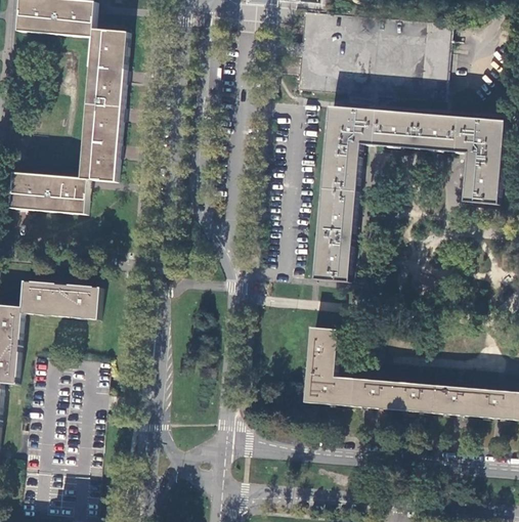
[(91,28),(94,0),(19,0),(17,31),(91,37),(79,178),(13,172),(10,208),(18,209),(85,215),(87,182),(88,179),(114,181),(127,31),(91,28)]
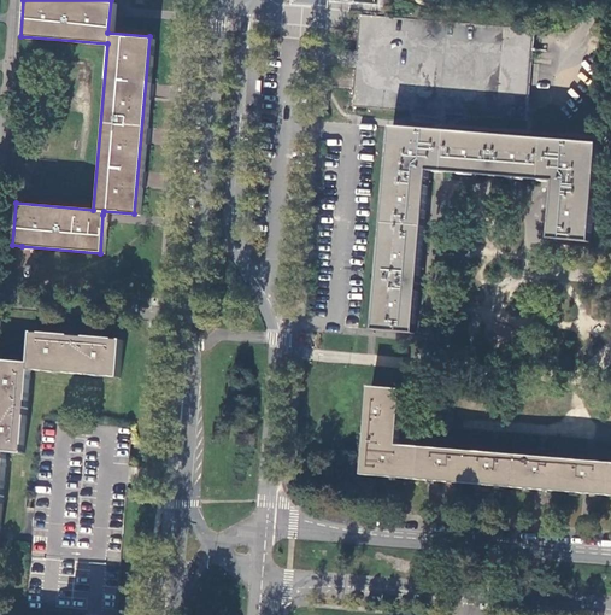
[(498,22),(495,35),(503,36),(501,41),(510,44),(507,51),(522,53),(528,28),(498,22)]
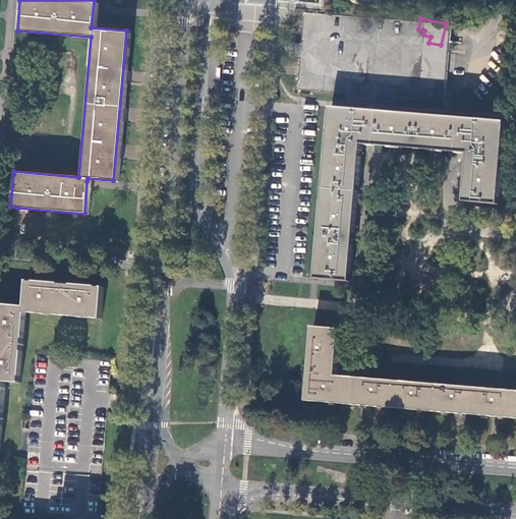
[(327,106),(312,276),(346,279),(357,141),(465,151),(461,198),(494,202),(501,119),(327,106)]
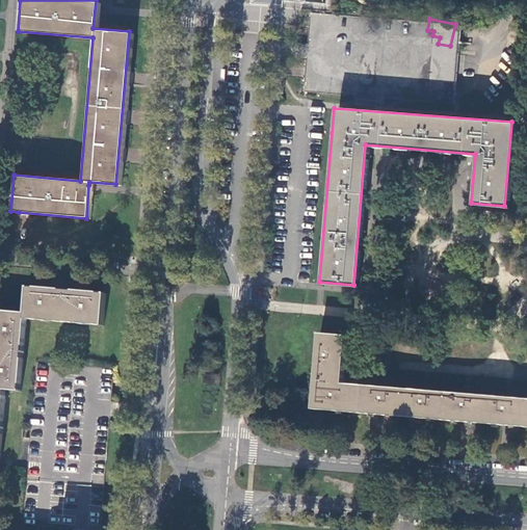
[(0,399),(1,388),(15,389),(21,317),(98,323),(100,292),(54,288),(24,286),(22,311),(0,309),(0,399)]
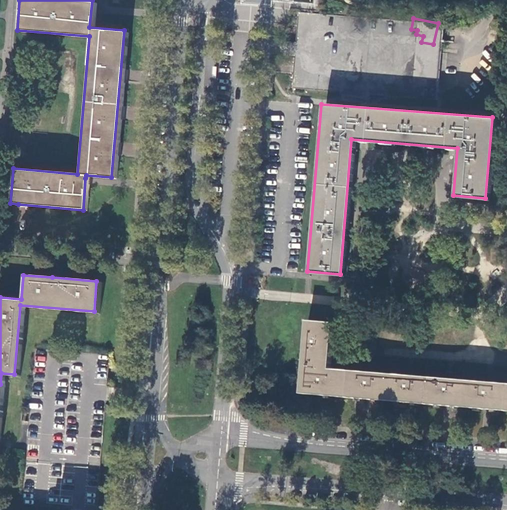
[(297,391),(506,409),(506,382),(326,366),(331,320),(303,318),(297,391)]
